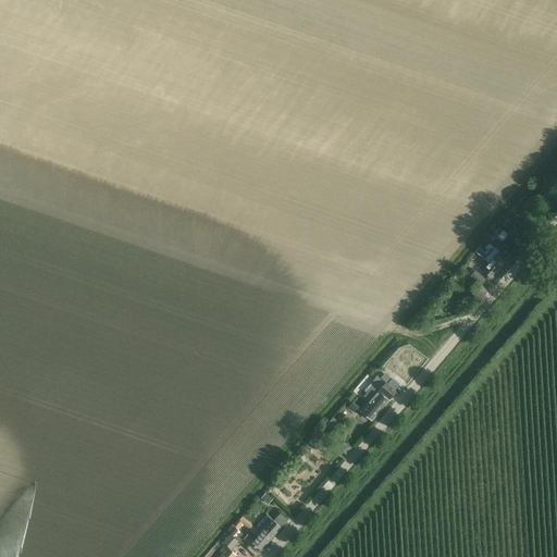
[(492,280),(508,260),(499,251),(498,252),(491,245),(503,232),(498,227),(486,242),(489,244),(484,249),(482,247),(477,254),(489,263),(482,271),(492,280)]
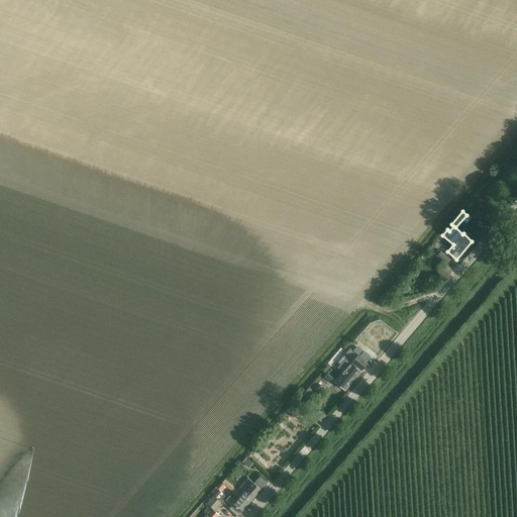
[(478,214),(469,219),(472,225),(481,220),(478,214)]
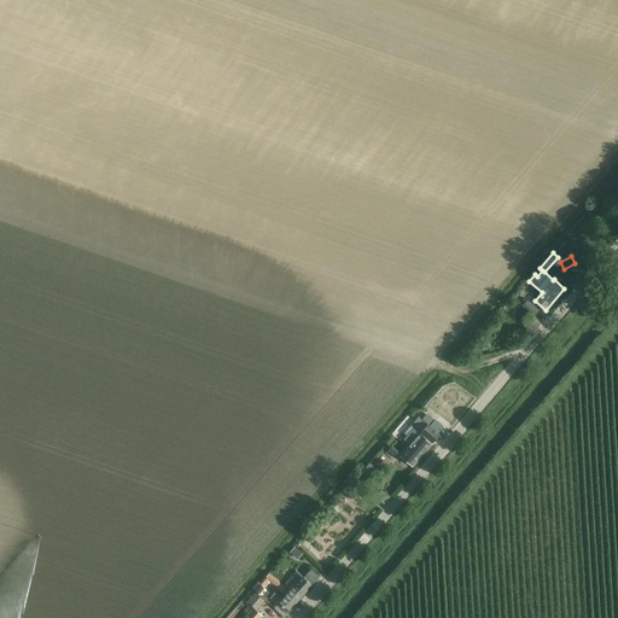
[(538,310),(529,303),(524,298),(519,304),(532,316),(538,310)]
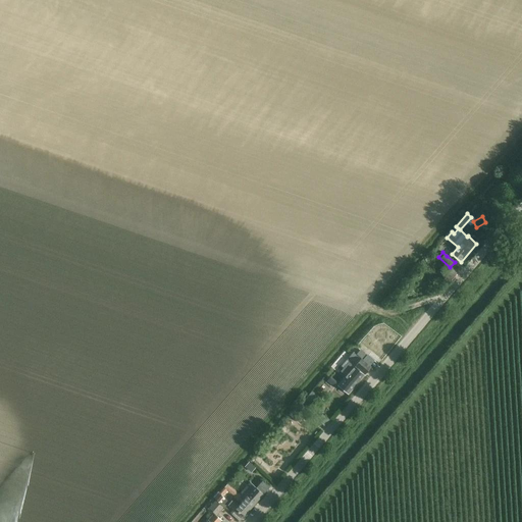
[(449,283),(457,274),(450,268),(441,277),(449,283)]
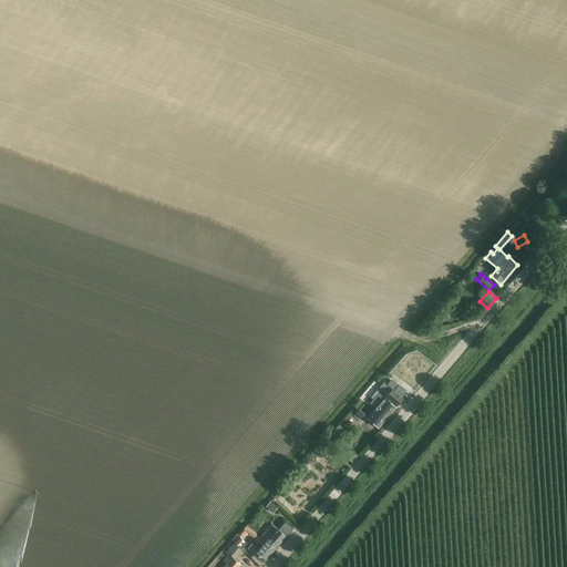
[(391,382),(387,387),(392,391),(397,387),(391,382)]
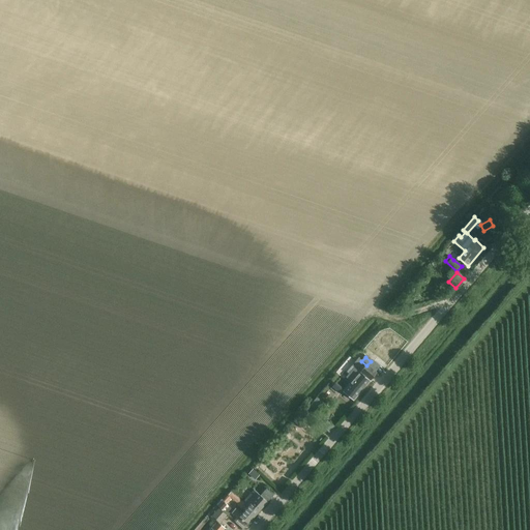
[(353,401),(376,374),(375,373),(369,366),(366,365),(361,361),(358,358),(352,366),(359,373),(343,392),(353,401)]
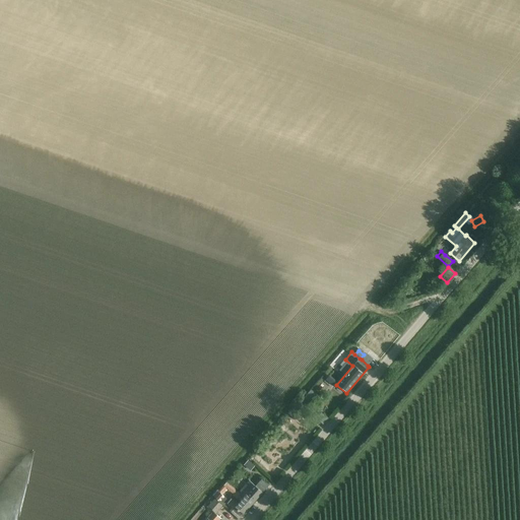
[(366,354),(362,360),(368,366),(373,361),(366,354)]
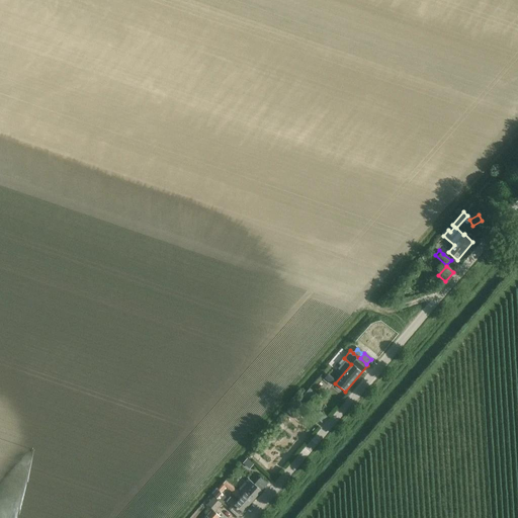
[(305,400),(300,415),(311,418),(315,402),(305,400)]
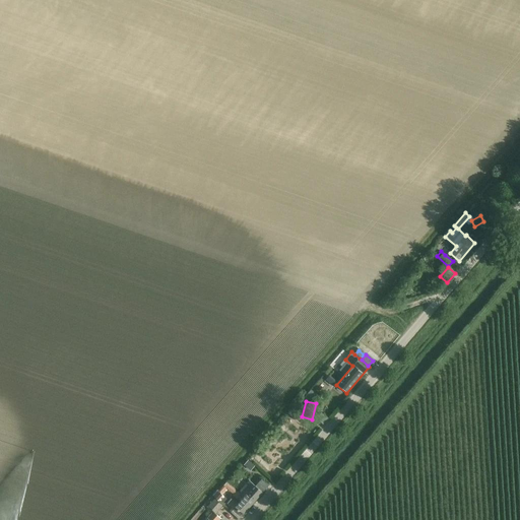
[(249,460),(244,465),(251,471),(255,466),(249,460)]
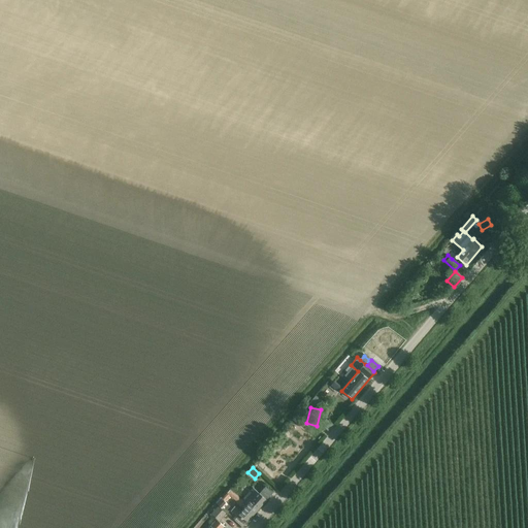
[(259,494),(254,488),(242,500),(248,505),(250,502),(258,509),(272,493),(265,487),(259,494)]
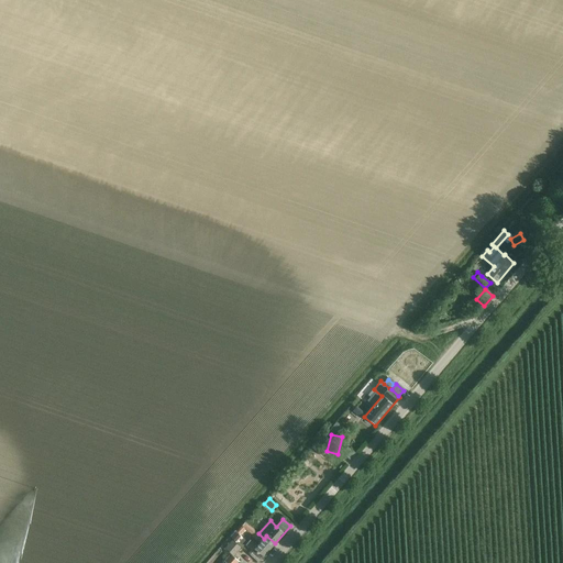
[(240,537),(243,533),(246,529),(261,541),(257,545),(251,540),(246,545),(253,551),(255,549),(263,556),(275,543),(266,536),(264,539),(258,533),(245,522),(242,526),(243,527),(232,539),(242,548),(245,544),(247,543),(240,537)]
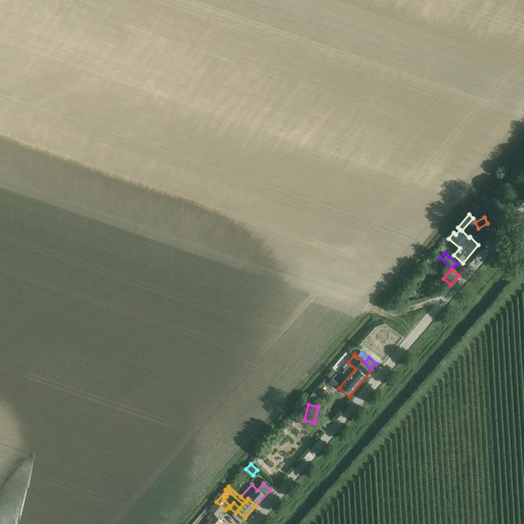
[(223,510),(216,503),(210,510),(217,517),(223,510)]
